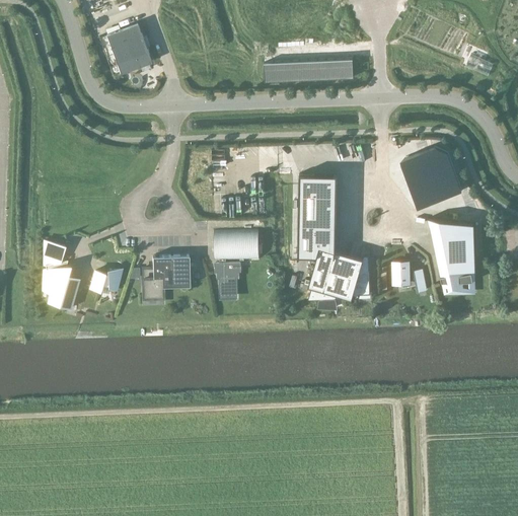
[(136,25),(97,40),(112,78),(150,64),(136,25)]
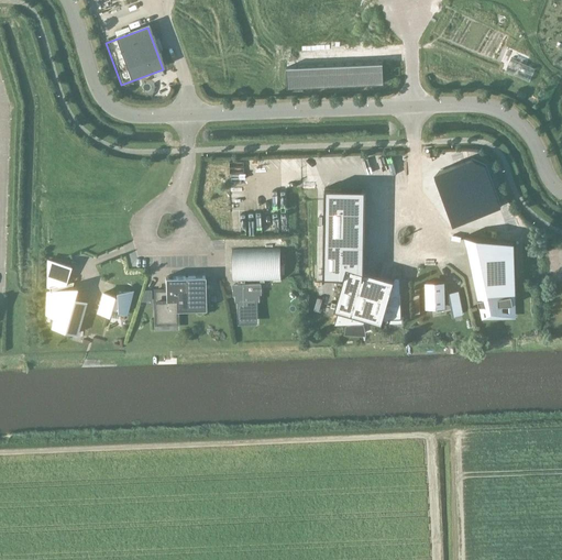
[(353,88),(363,88),(362,68),(353,69),(353,88)]
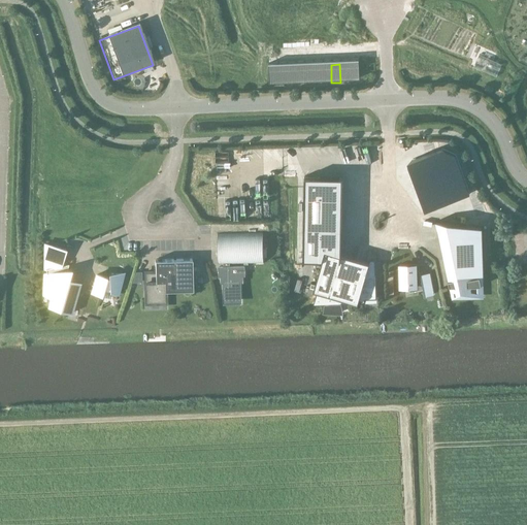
[(340,83),(350,83),(349,64),(339,64),(340,83)]
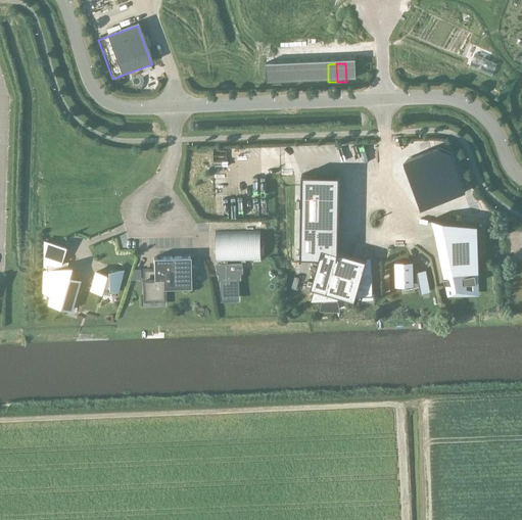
[(345,63),(346,82),(354,81),(353,63),(345,63)]
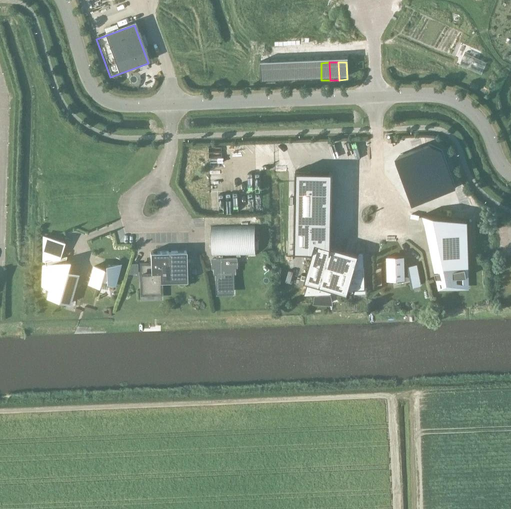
[(296,81),(304,81),(304,63),(295,64),(296,81)]
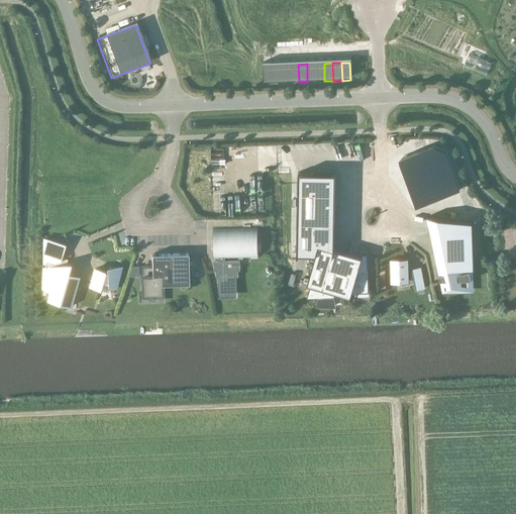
[(307,82),(316,82),(315,64),(307,64),(307,82)]
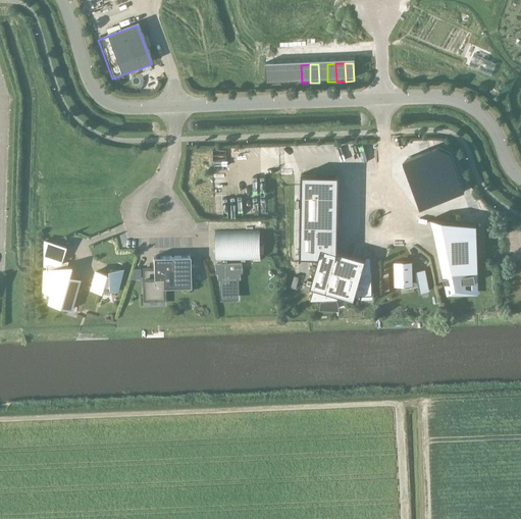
[(319,83),(327,82),(327,64),(318,64),(319,83)]
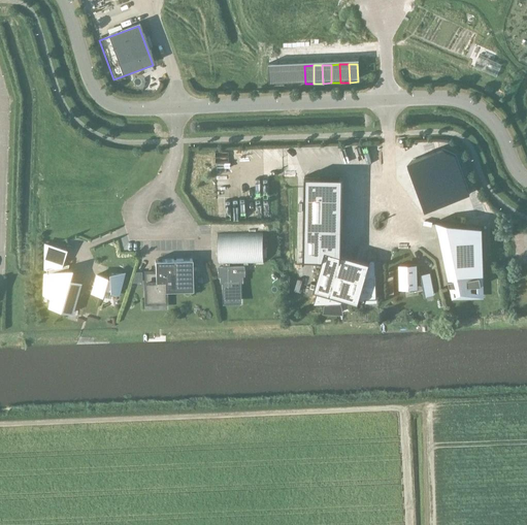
[(277,67),(278,85),(288,85),(287,66),(277,67)]
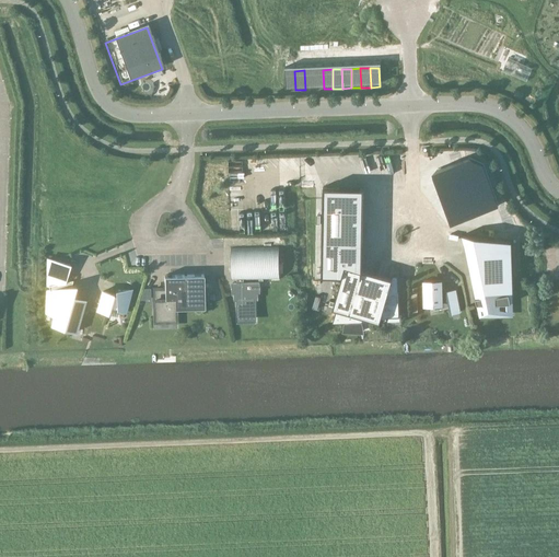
[(305,90),(314,90),(313,70),(304,70),(305,90)]
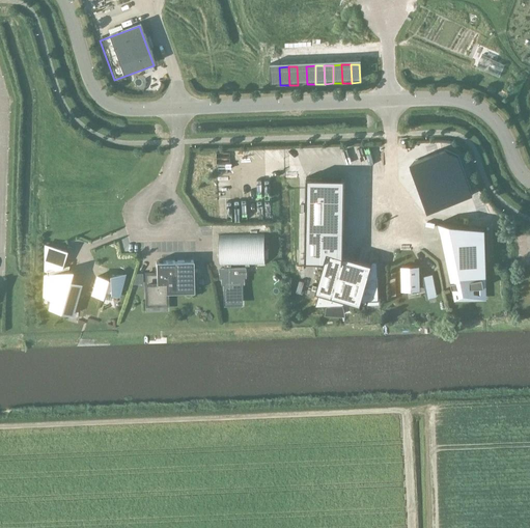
[(297,66),(298,85),(307,84),(306,66),(297,66)]
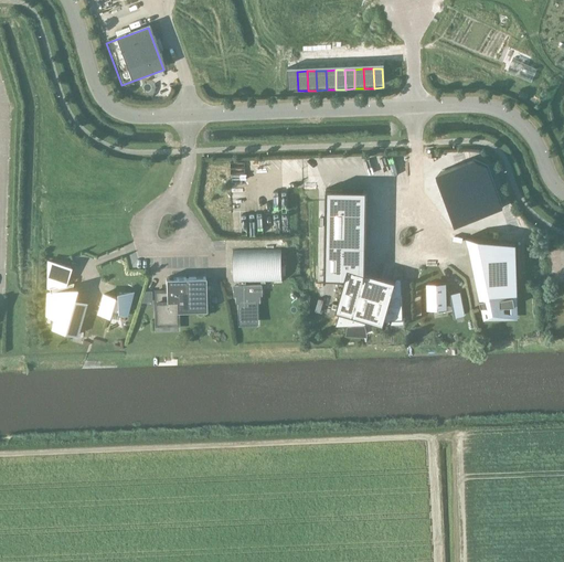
[(288,72),(289,92),(298,91),(297,72),(288,72)]
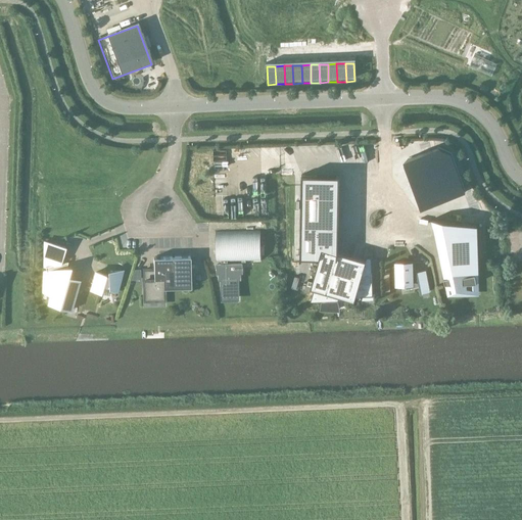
[(465,194),(451,155),(437,149),(408,160),(425,209),(465,194)]
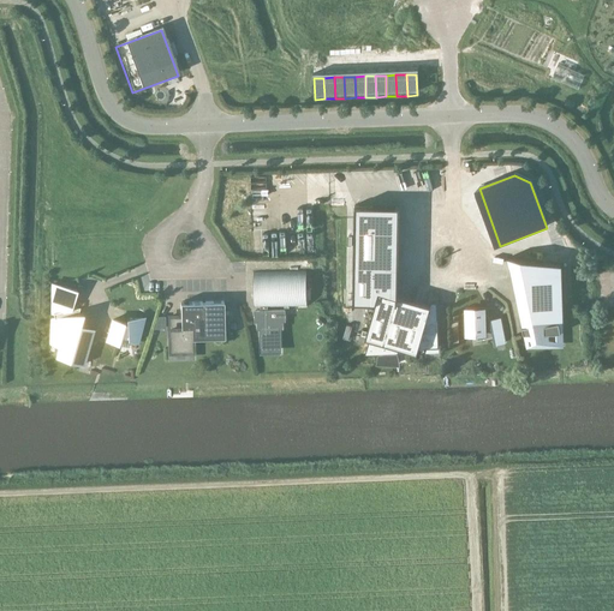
[(356,209),(355,305),(374,306),(364,341),(368,342),(364,357),(397,355),(398,351),(416,357),(416,353),(423,355),(424,352),(437,352),(435,304),(435,305),(429,305),(428,309),(398,300),(399,269),(400,209),(356,209)]
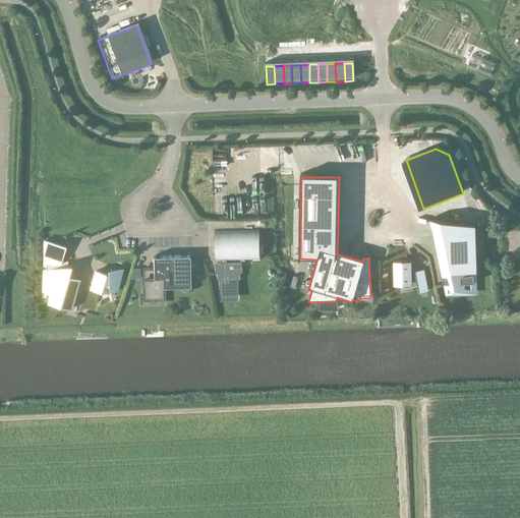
[(410,219),(415,214),(396,193),(391,197),(410,219)]
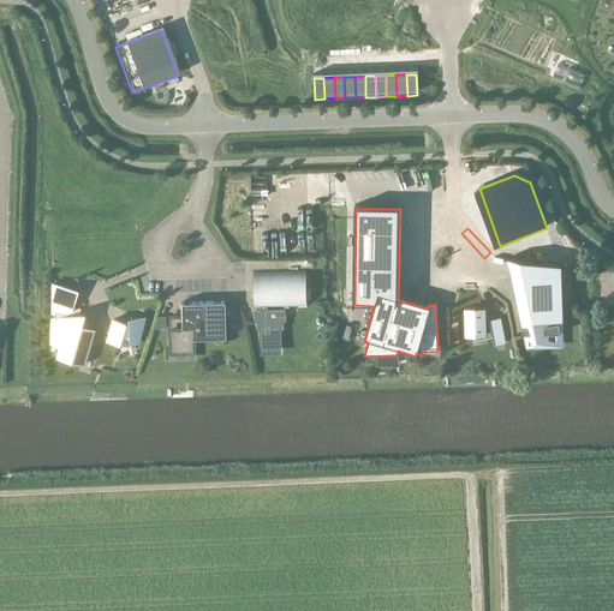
[(560,268),(507,261),(508,270),(512,270),(523,324),(525,324),(526,329),(520,330),(525,352),(562,351),(560,268)]
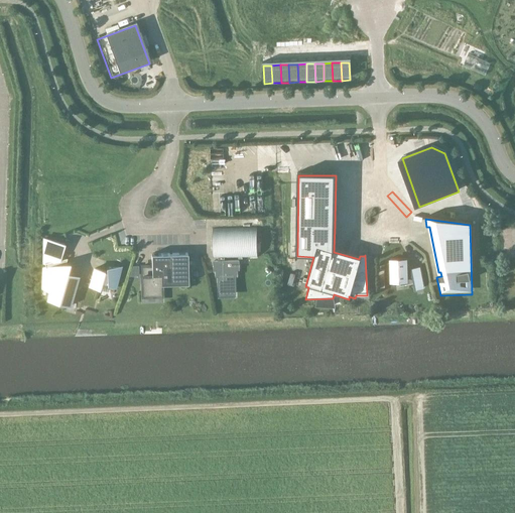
[(256,230),(215,231),(216,261),(217,261),(218,265),(213,265),(213,272),(215,272),(216,278),(218,278),(218,292),(234,292),(234,278),(236,278),(235,271),(237,271),(237,264),(223,264),(223,261),(256,260),(256,230)]
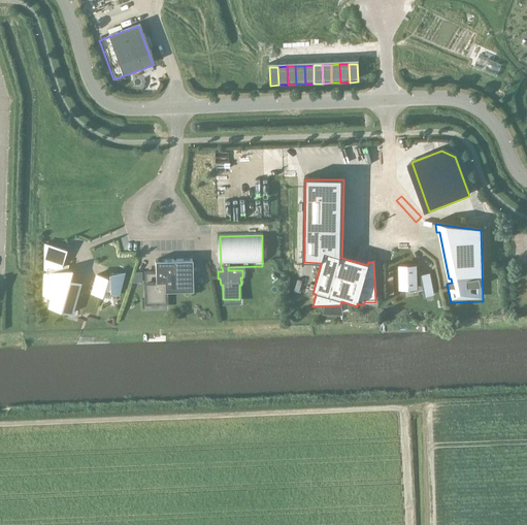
[(50,299),(46,308),(71,316),(79,286),(67,283),(70,272),(64,273),(63,268),(60,269),(65,253),(43,247),(42,272),(44,272),(45,277),(42,277),(42,297),(50,299)]
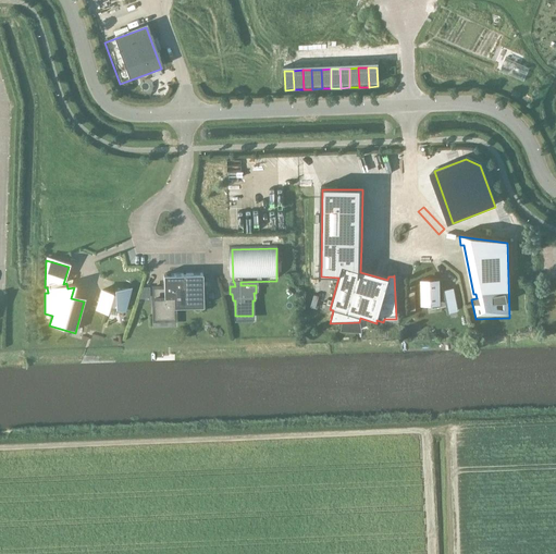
[(162,291),(152,291),(152,320),(173,320),(173,310),(202,309),(201,277),(162,278),(162,291)]
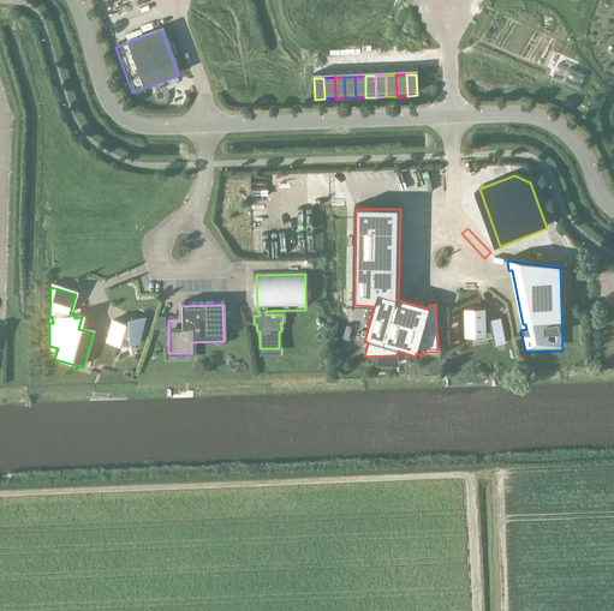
[(482,312),(465,313),(466,337),(475,337),(476,343),(492,340),(493,351),(494,349),(494,348),(504,346),(499,322),(489,323),(488,321),(488,322),(482,322),(482,312)]
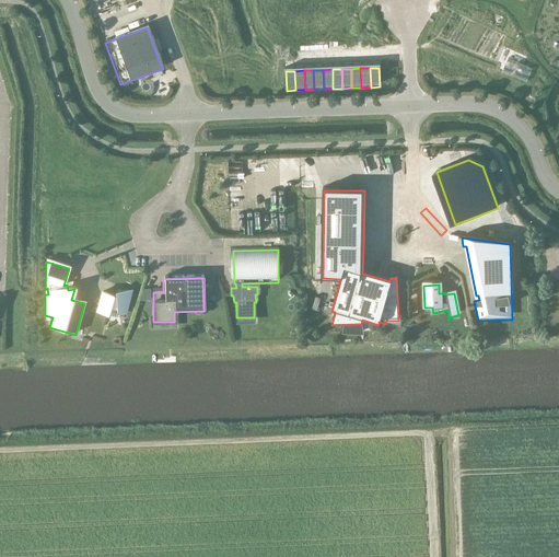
[(116,318),(116,312),(125,314),(130,293),(114,294),(114,298),(101,294),(96,312),(116,318)]
